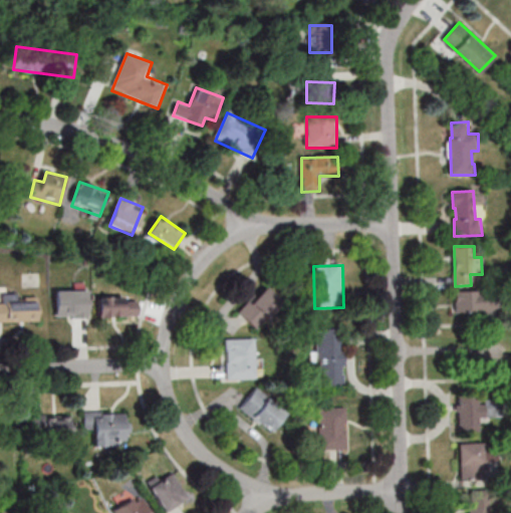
[(258,297),(267,287),(284,302),(269,319),(268,318),(258,329),(240,312),(256,295),(258,297)]
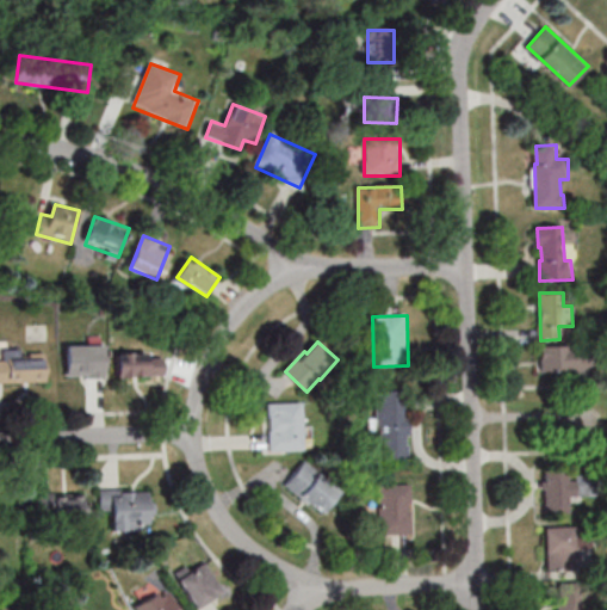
[(106,346),(69,346),(69,379),(106,379),(106,346)]
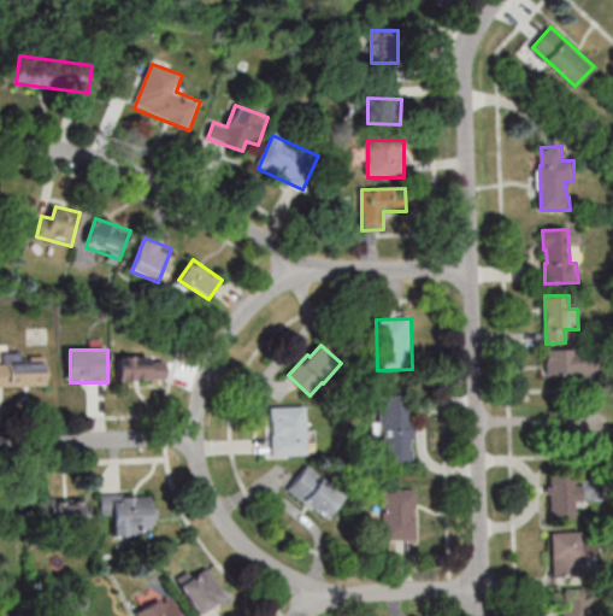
[(576,355),(601,353),(602,375),(583,376),(583,374),(549,374),(548,351),(576,350),(576,355)]
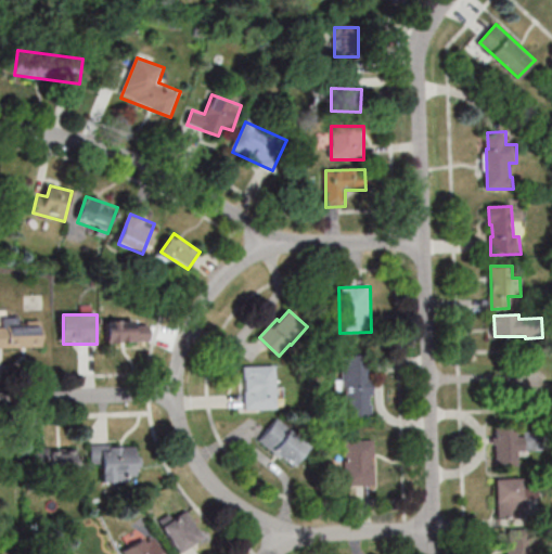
[(0,327),(0,348),(43,348),(42,320),(4,321),(4,329),(0,327)]
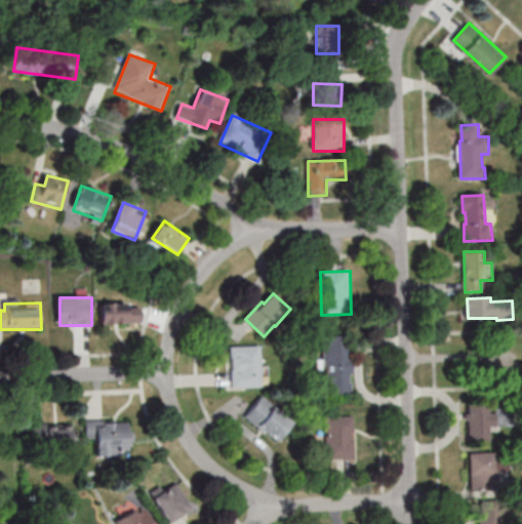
[(103,324),(143,324),(143,305),(103,305),(103,324)]
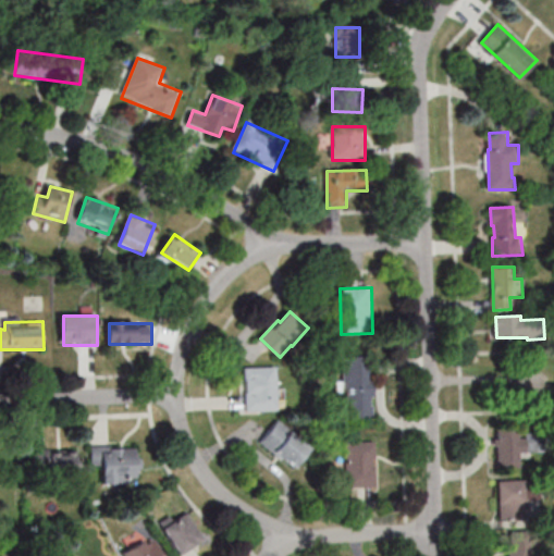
[(372,357),(373,377),(371,377),(371,381),(374,381),(376,397),(372,397),(372,406),(376,405),(376,419),(345,420),(344,394),(337,394),(337,383),(345,383),(344,358),(372,357)]
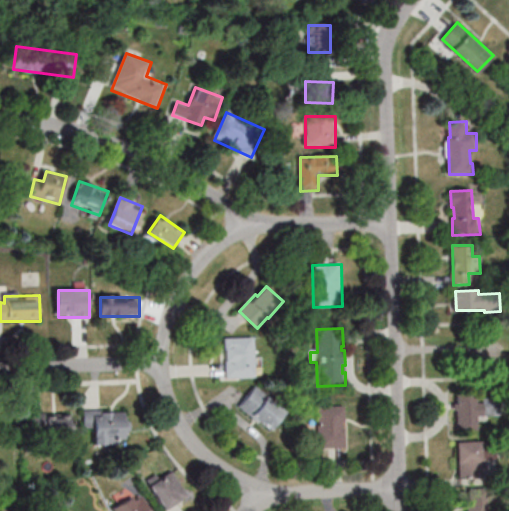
[(255,338),(255,358),(263,358),(264,378),(227,378),(226,339),(255,338)]
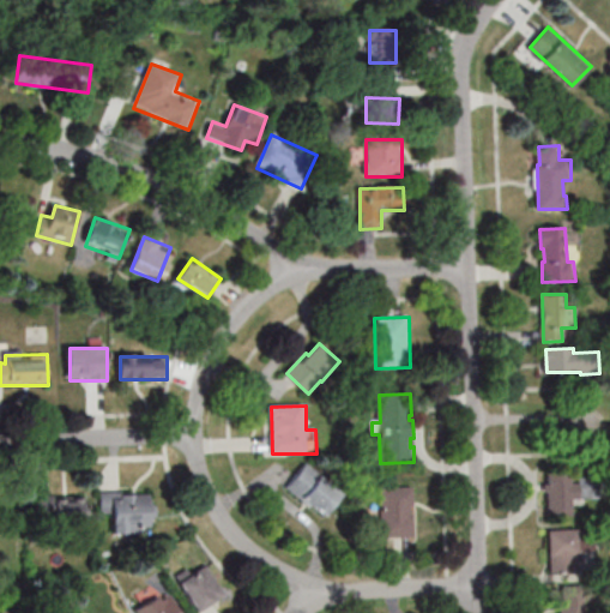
[(308,463),(345,494),(326,516),(313,505),(312,508),(288,488),(308,463)]
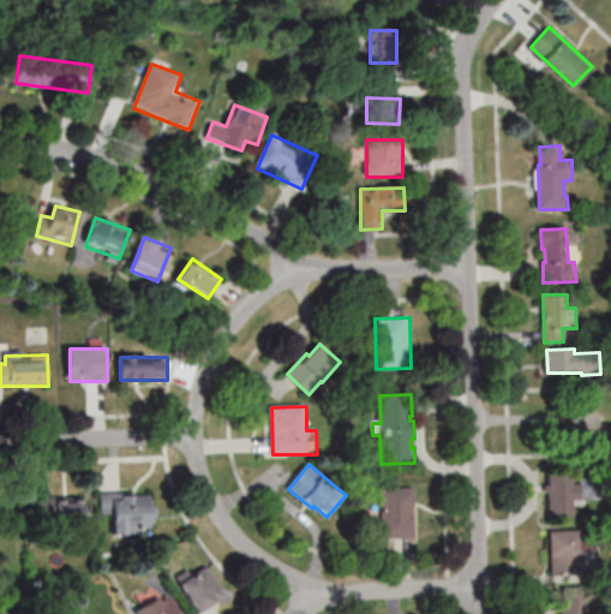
[(550,475),(550,486),(546,486),(546,493),(550,493),(551,518),(575,518),(575,501),(603,500),(601,478),(580,480),(581,484),(574,484),(574,474),(550,475)]
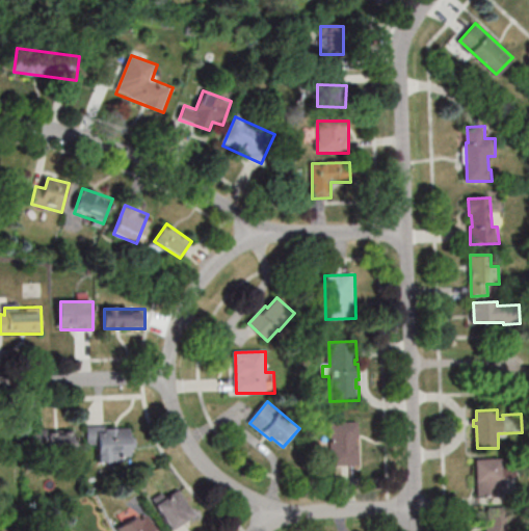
[(360,422),(360,440),(358,440),(358,445),(361,445),(361,466),(333,466),(332,423),(360,422)]
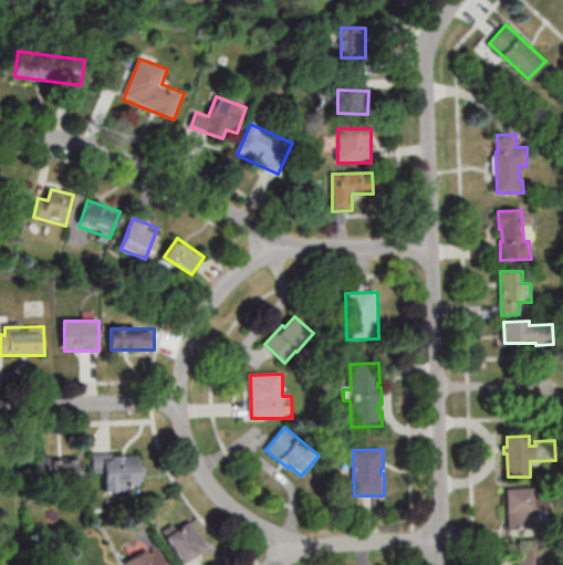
[(95,454),(95,473),(106,473),(106,493),(139,493),(139,482),(146,482),(146,463),(137,463),(137,453),(95,454)]
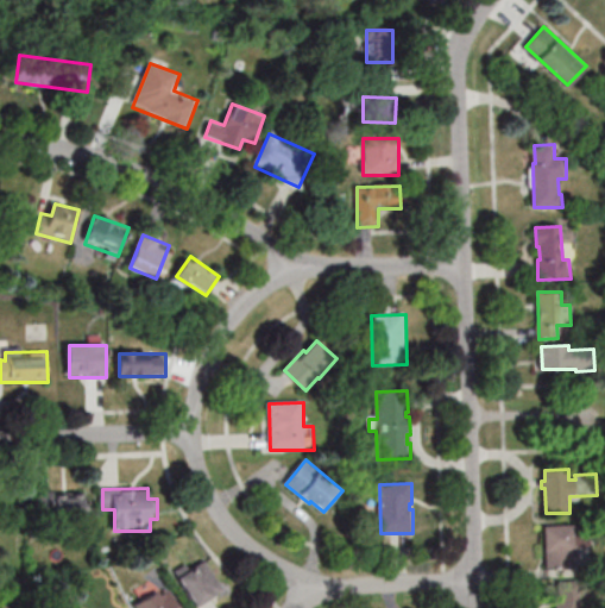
[(86,516),(86,494),(37,494),(37,516),(86,516)]
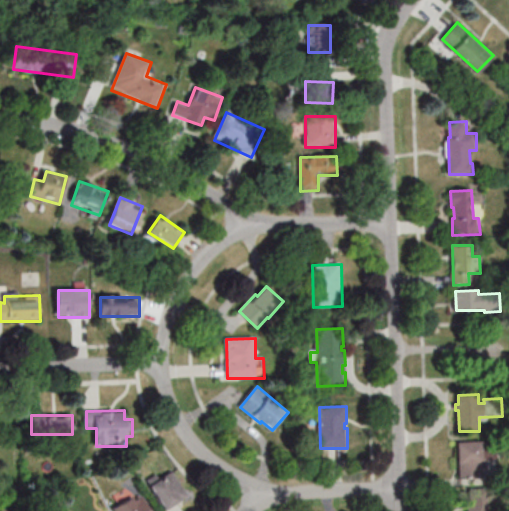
[(458,443),(459,463),(460,463),(460,479),(483,478),(483,469),(486,469),(486,460),(498,459),(497,442),(483,443),(483,442),(458,443)]
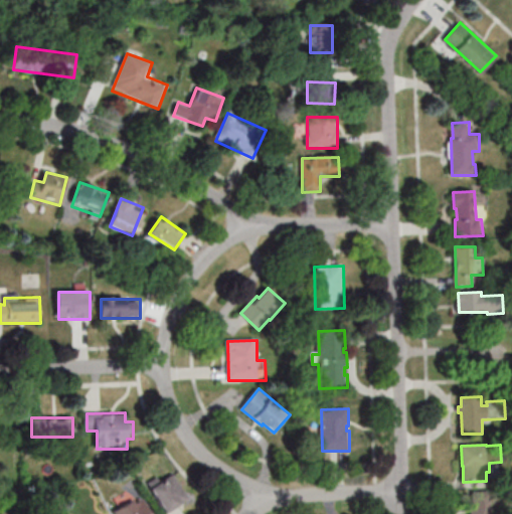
[(165,475),(150,484),(165,513),(168,513),(189,501),(174,474),(167,478),(165,475)]
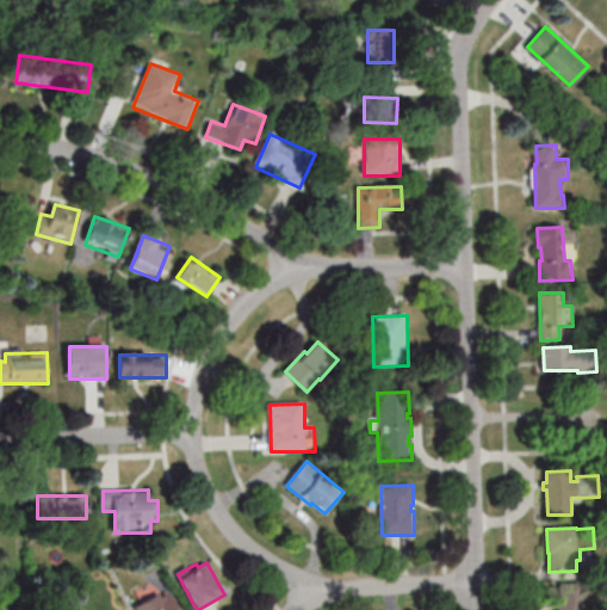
[(581,584),(581,609),(559,609),(559,598),(562,598),(562,584),(581,584)]
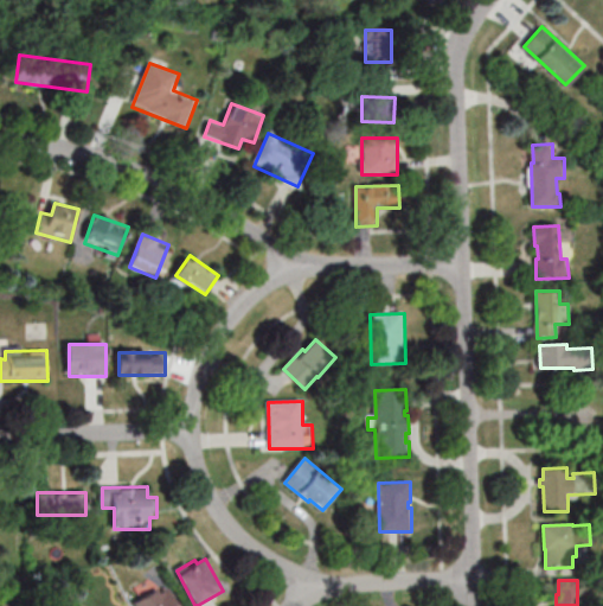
[(135,603),(136,605),(178,605),(168,586),(135,603)]
